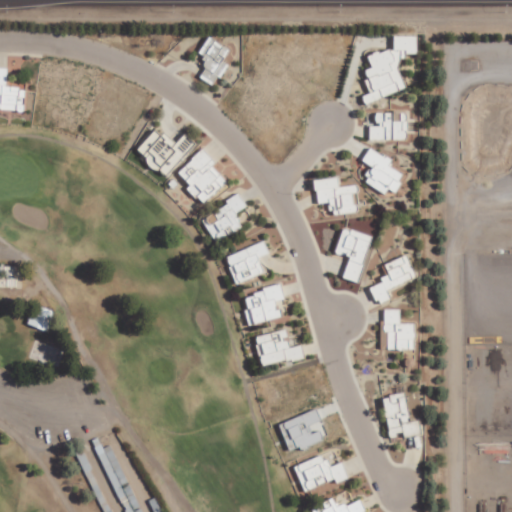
[(198,54),(209,60),(199,77),(214,86),(229,63),(224,60),(232,49),(210,35),(198,54)]
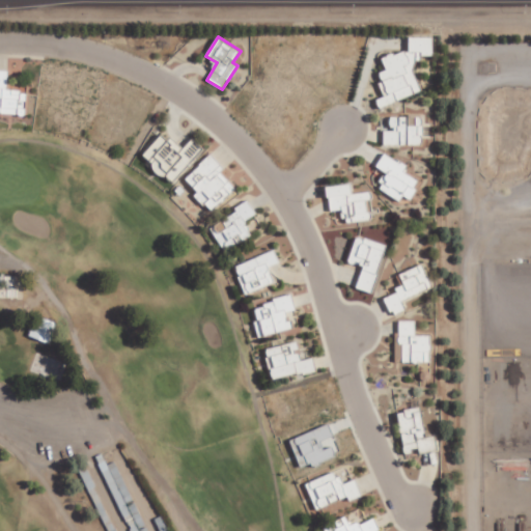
[(422,91),(416,72),(416,58),(427,55),(435,55),(435,36),(410,36),(410,49),(399,53),(395,53),(383,57),(387,70),(380,72),(382,75),(382,86),(385,95),(378,99),(380,106),(422,91)]
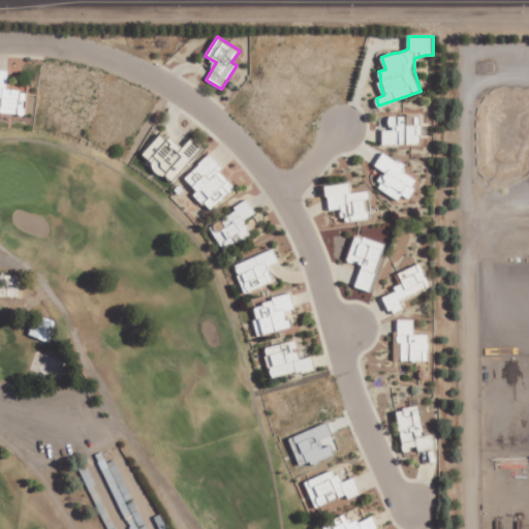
[(383,144),(423,144),(422,116),(389,116),(389,128),(383,128),(383,144)]
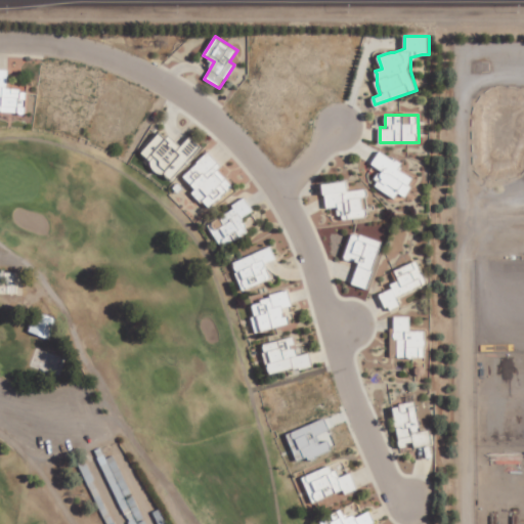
[(203,145),(191,135),(181,146),(163,129),(141,153),(172,180),(203,145)]
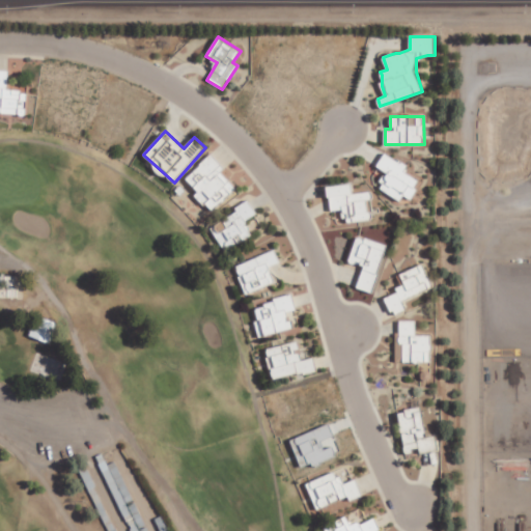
[(380,189),(400,201),(404,195),(411,198),(421,180),(404,170),(409,165),(386,151),(376,166),(389,174),(380,189)]
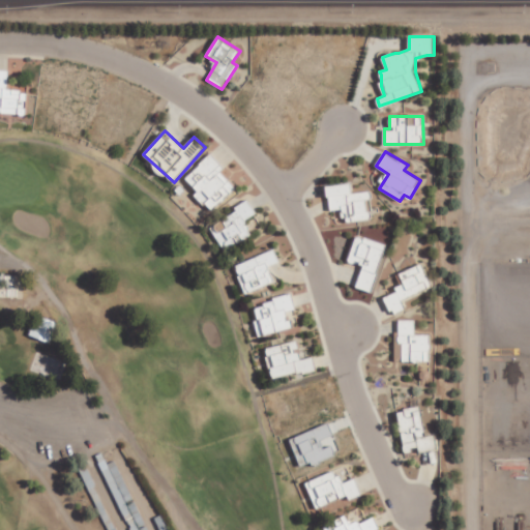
[(227,168),(212,152),(185,178),(198,192),(195,194),(211,211),(237,186),(223,171),(227,168)]
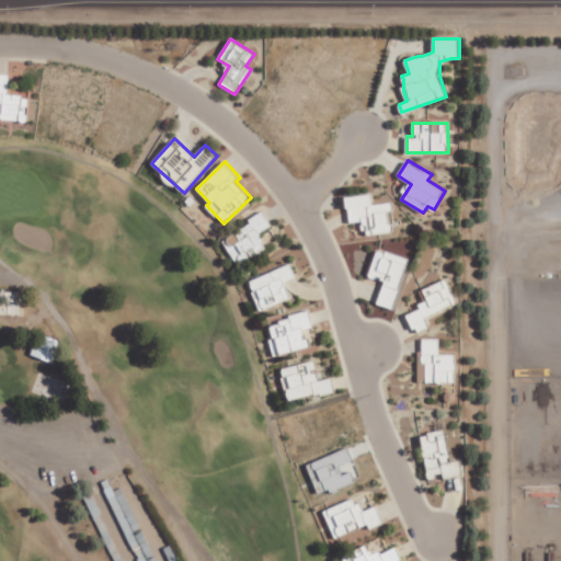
[(350,224),(363,221),(364,236),(395,231),(392,212),(395,212),(393,202),(375,204),(374,193),(346,196),(350,224)]
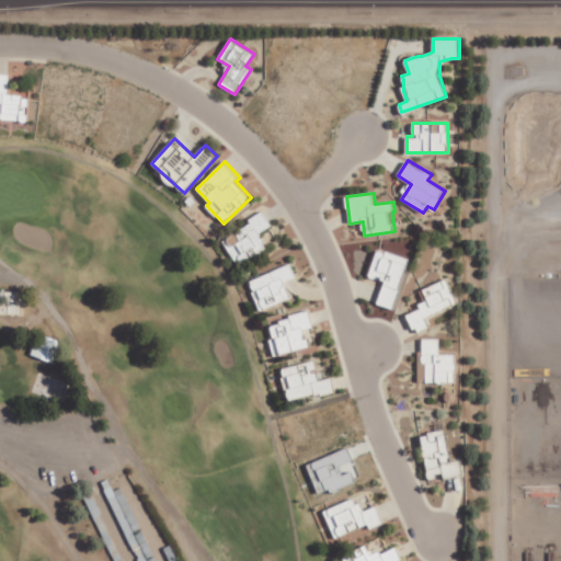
[(221,238),(238,265),(268,249),(260,232),(272,226),(265,214),(221,238)]
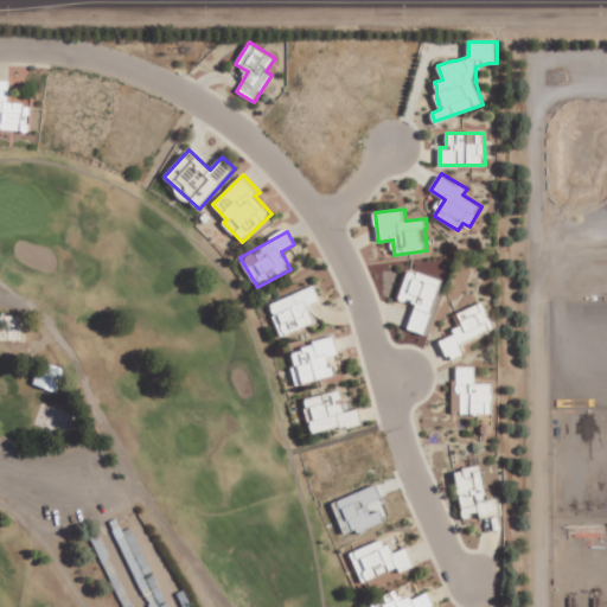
[(416,305),(408,328),(427,336),(445,280),(409,268),(398,299),(416,305)]
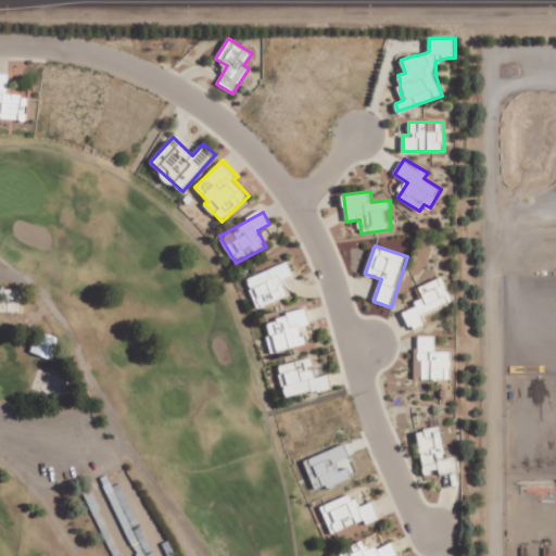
[(257,307),(289,295),(283,279),(294,275),(289,261),(245,278),(257,307)]
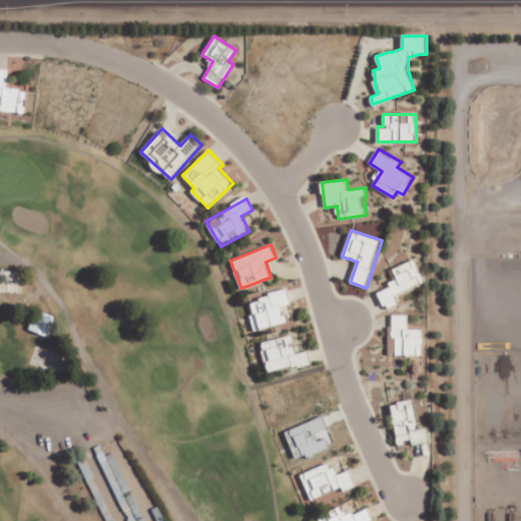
[(390,269),(396,283),(379,289),(386,309),(400,303),(396,293),(425,282),(417,258),(390,269)]
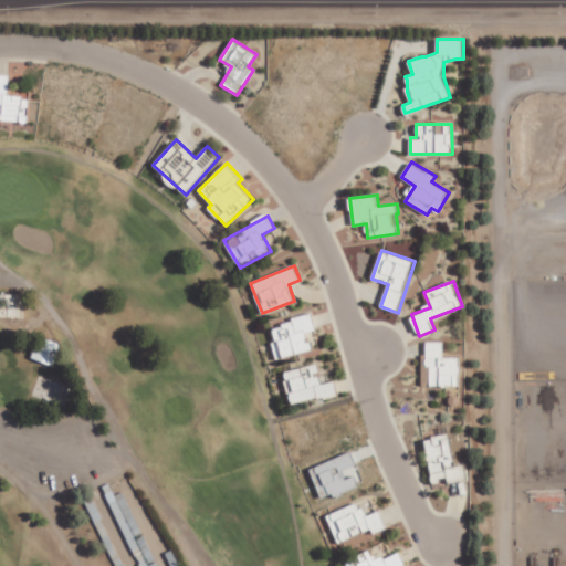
[(0,302),(0,304),(17,306),(18,293),(0,292),(0,302)]
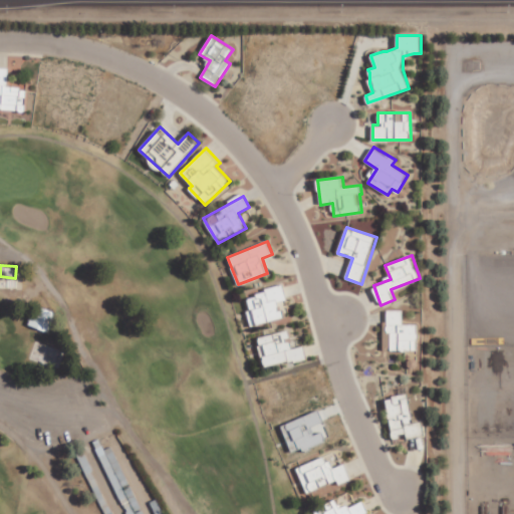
[(247,294),(250,309),(247,310),(250,325),(286,317),(283,300),(287,299),(284,286),(247,294)]
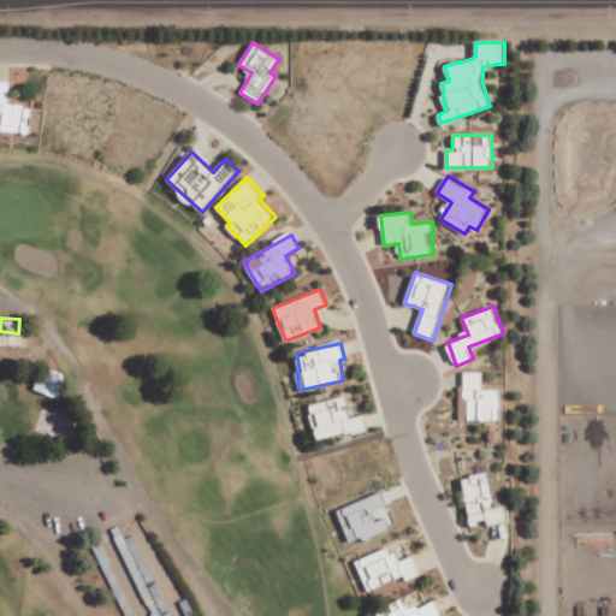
[(67,374),(43,367),(35,390),(59,398),(67,374)]
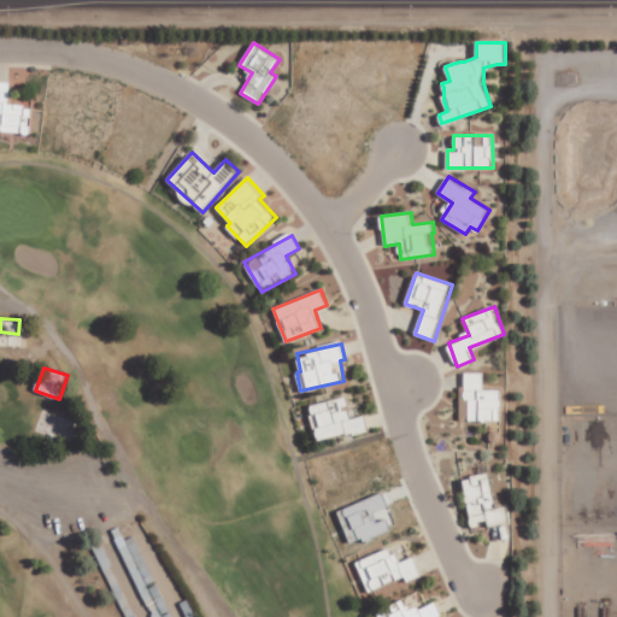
[(503,389),(483,389),(485,372),(463,371),(463,399),(469,399),(469,419),(503,421),(503,389)]
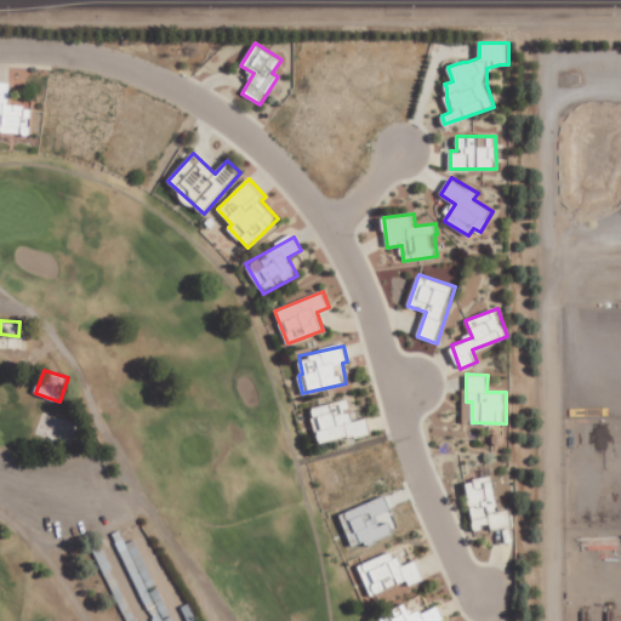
[(312,406),(319,443),(370,432),(368,417),(353,421),(351,409),(352,409),(349,399),(312,406)]
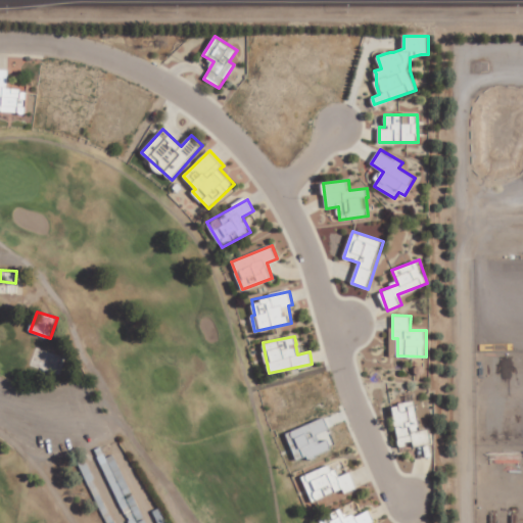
[(393,405),(400,445),(413,443),(414,445),(432,442),(429,428),(422,430),(417,400),(393,405)]
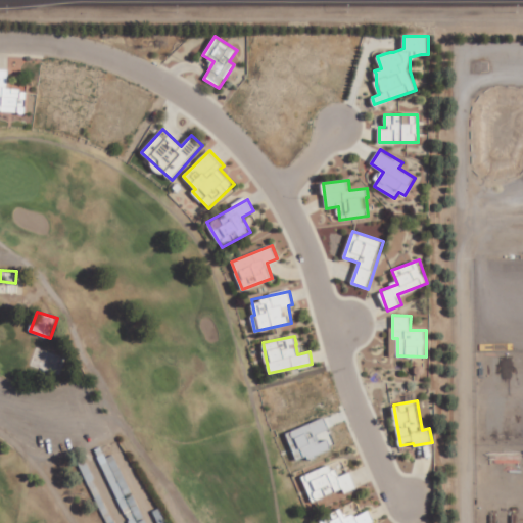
[(286,432),(296,462),(335,446),(324,418),(286,432)]
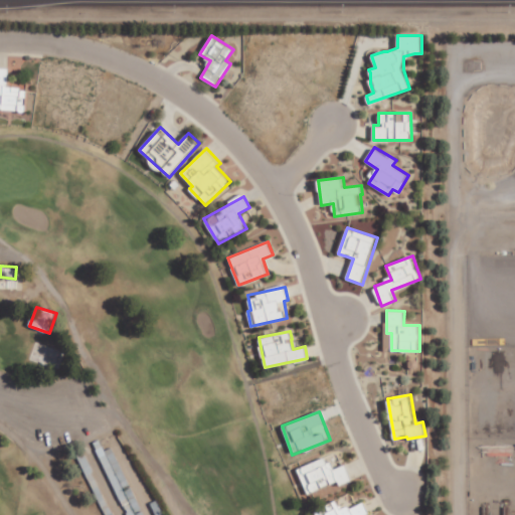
[(307,494),(338,483),(339,485),(352,481),(346,465),(333,469),(329,457),(298,467),(307,494)]
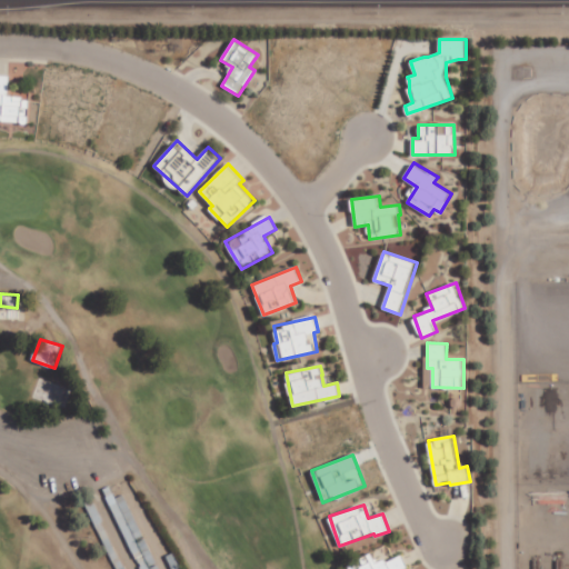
[(359,568),(409,568),(403,552),(377,562),(373,552),(347,562),(349,568),(350,568),(358,567),(359,568)]
